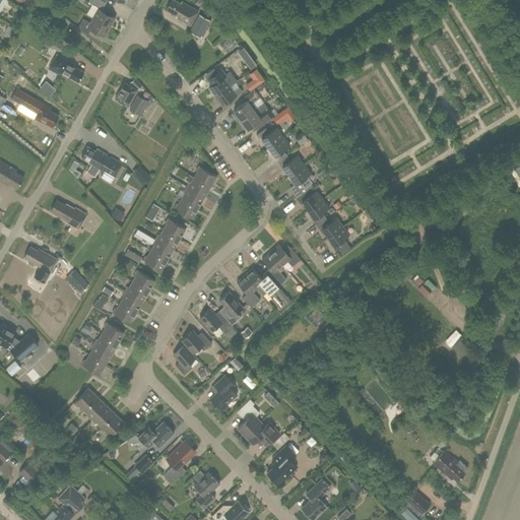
[(99,7),(92,17),(110,26),(115,17),(101,9),(105,2),(102,0),(89,0),(88,2),(99,7)]
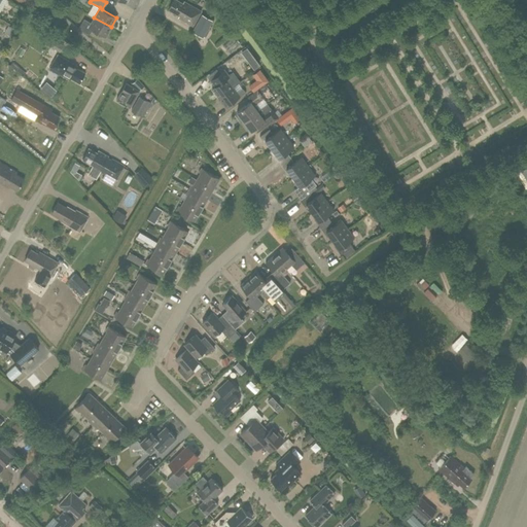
[(184,1),(182,3),(177,0),(173,0),(168,9),(179,15),(178,16),(192,26),(201,10),(184,1)]
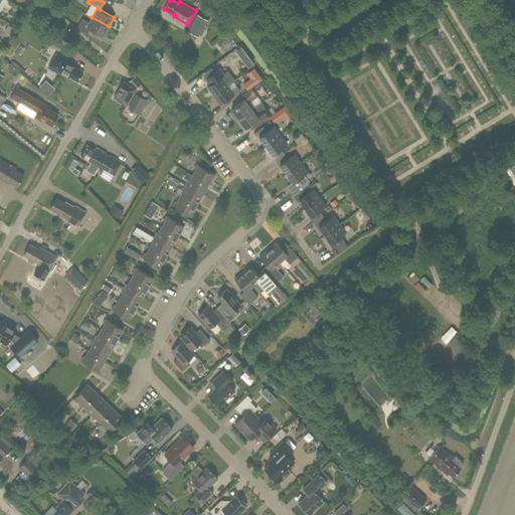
[(204,3),(199,0),(196,0),(195,4),(200,9),(204,3)]
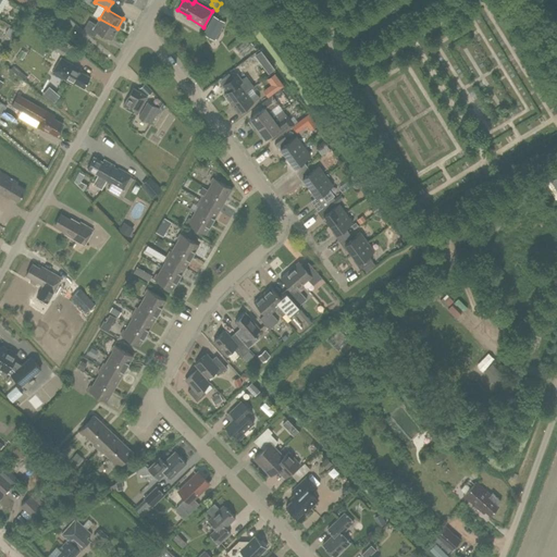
[(224,21),(213,14),(202,33),(214,39),(224,21)]
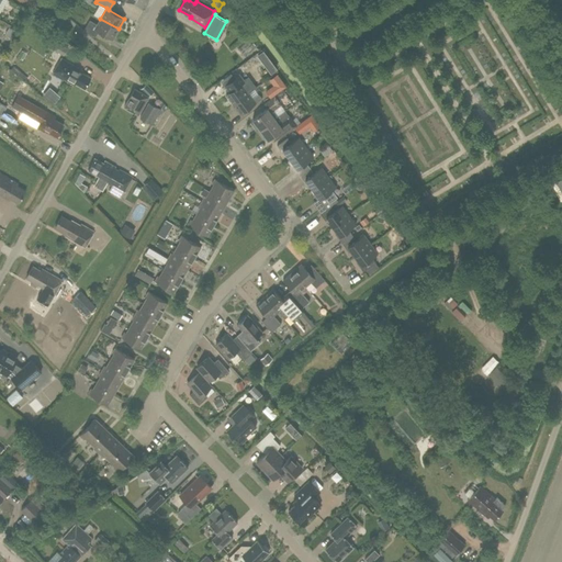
[(119,29),(100,19),(97,24),(89,20),(83,30),(96,36),(98,31),(113,40),(119,29)]
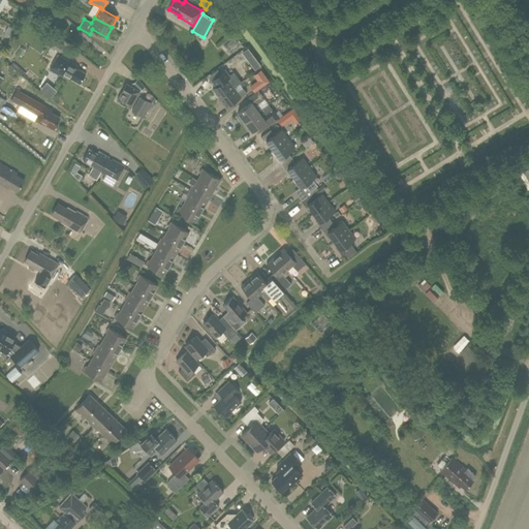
[(9,43),(17,30),(9,26),(1,39),(9,43)]
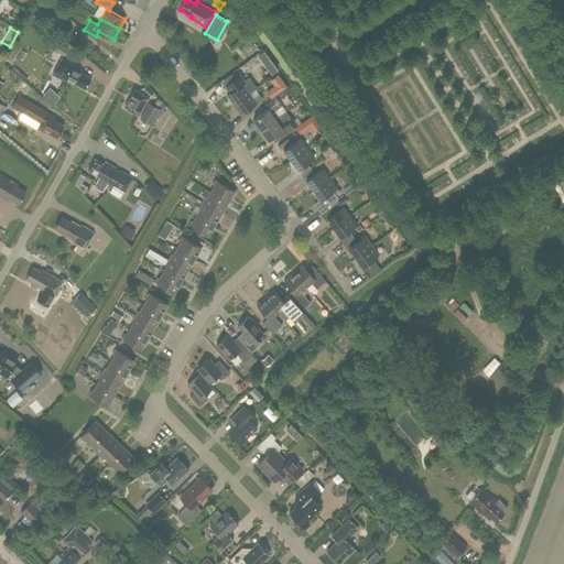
[(63,55),(67,47),(53,40),(49,46),(63,55)]
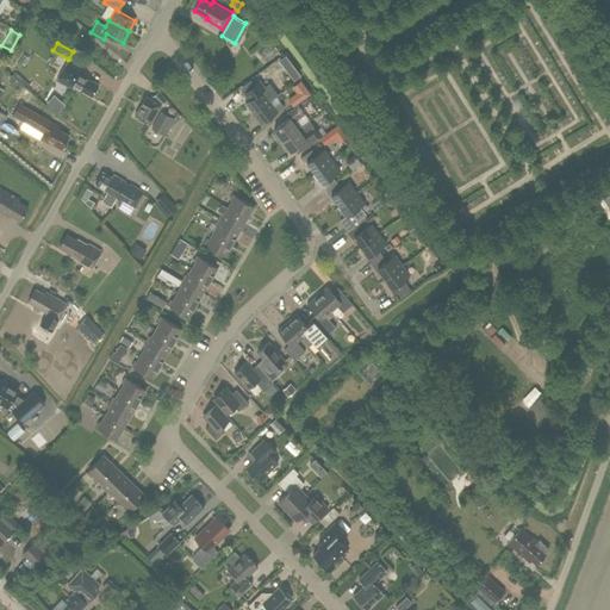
[(290,62),(286,56),(280,61),(284,66),(290,62)]
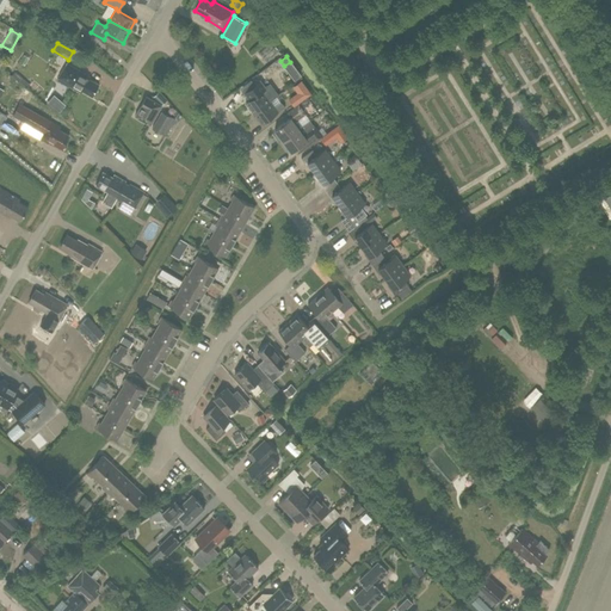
[(80,88),(92,96),(98,84),(88,79),(90,76),(67,62),(57,80),(68,86),(69,85),(79,91),(80,88)]
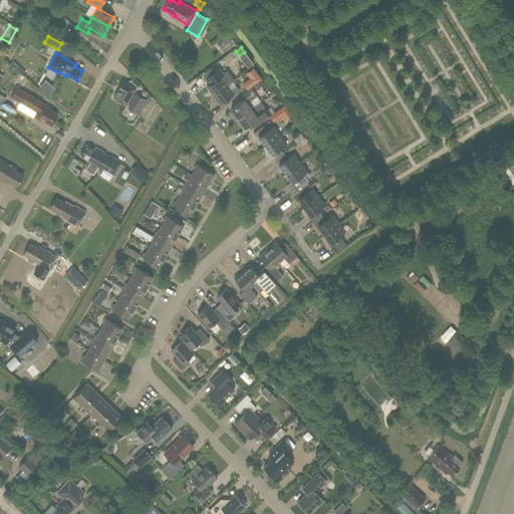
[(253,63),(249,58),(248,59),(244,62),(248,66),(252,63),(253,63)]
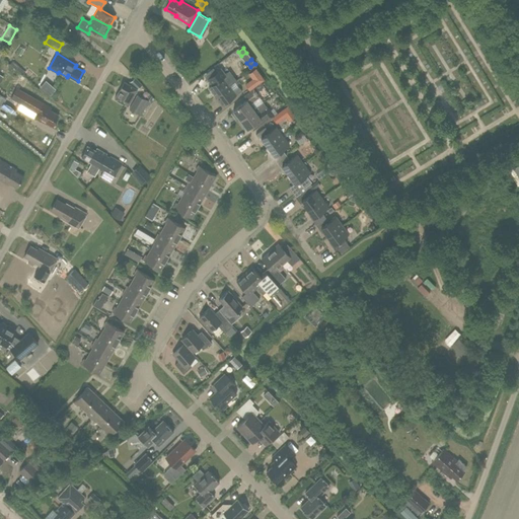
[(209,87),(215,96),(229,86),(225,80),(231,76),(228,72),(234,68),(230,63),(217,73),(221,78),(209,87)]
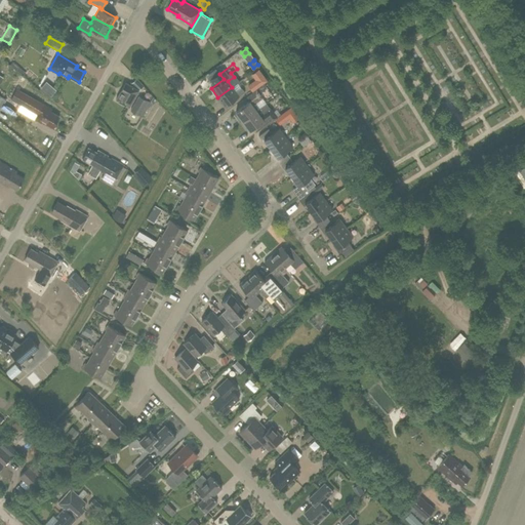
[(258,69),(252,74),(256,79),(248,85),(252,90),(267,80),(258,69)]
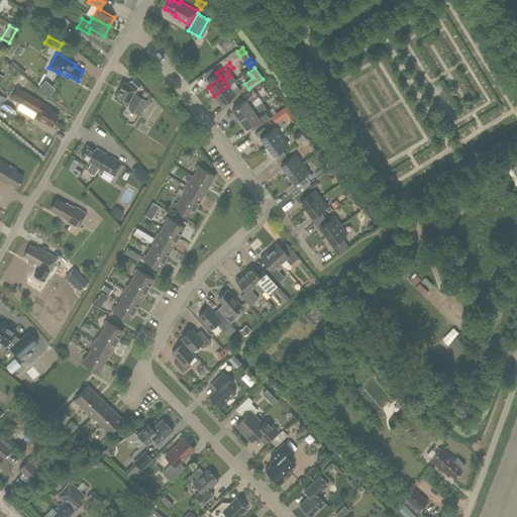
[(114,98),(127,105),(136,89),(123,81),(114,98)]
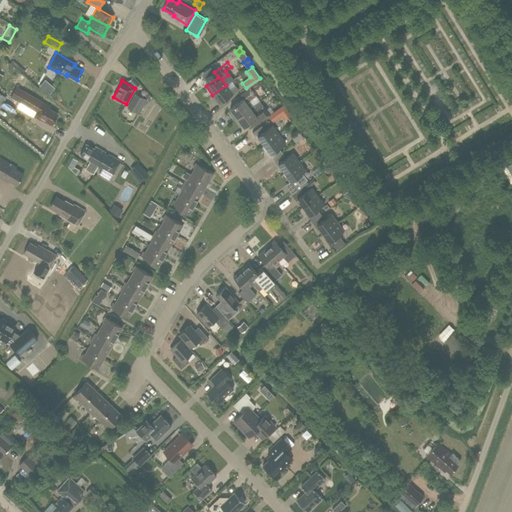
[(226,85),(212,95),(219,104),(238,89),(236,86),(230,90),(226,85)]
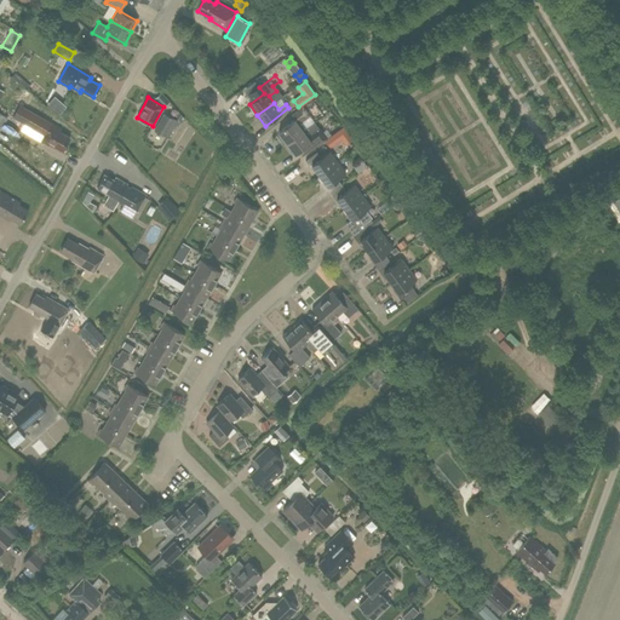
[(50,143),(62,150),(70,137),(59,131),(62,128),(19,105),(13,116),(26,124),(45,135),(41,141),(49,144),(50,143)]
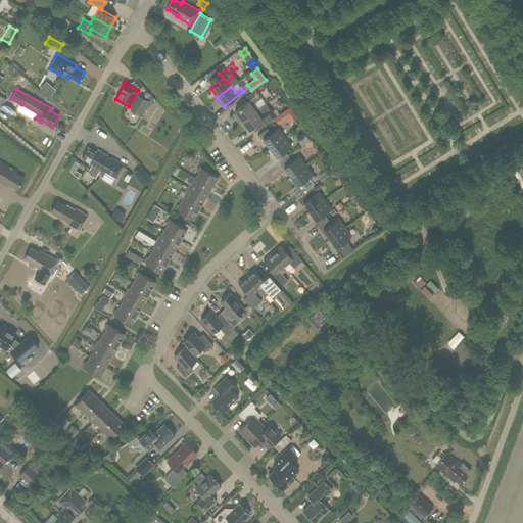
[(242,121),(255,110),(251,104),(262,97),(255,89),(245,96),(248,100),(235,110),(242,121)]
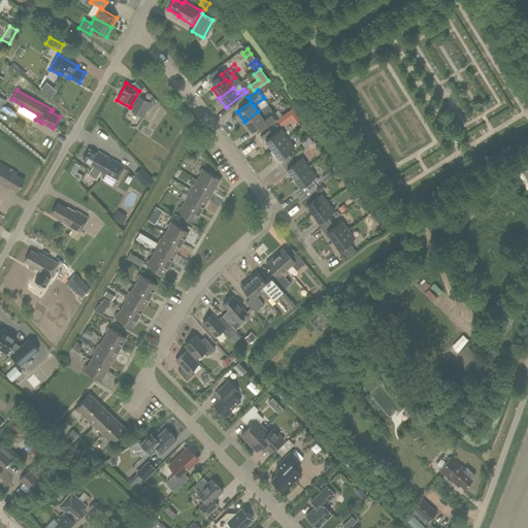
[(142,117),(151,102),(139,95),(131,110),(142,117)]
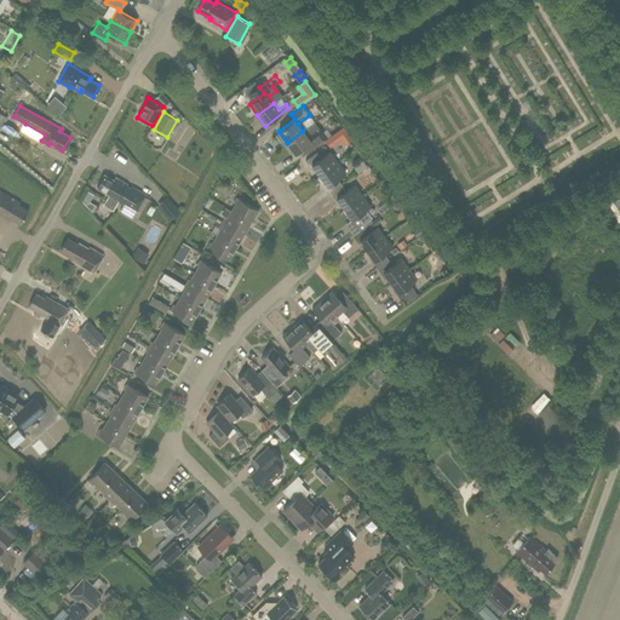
[(308,153),(327,138),(315,121),(303,131),(287,143),(296,154),(304,148),(308,153)]
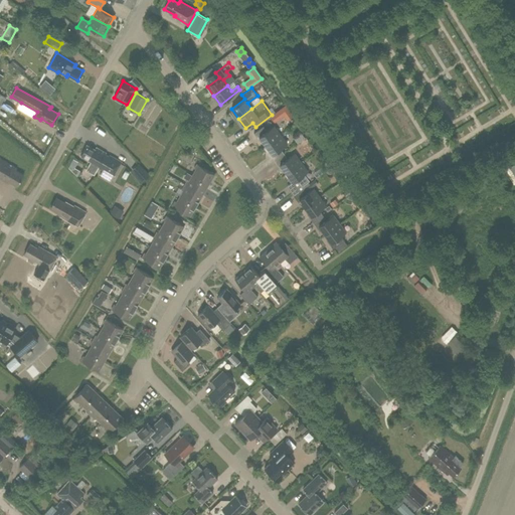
[(286,106),(273,115),(278,121),(290,111),(286,106)]
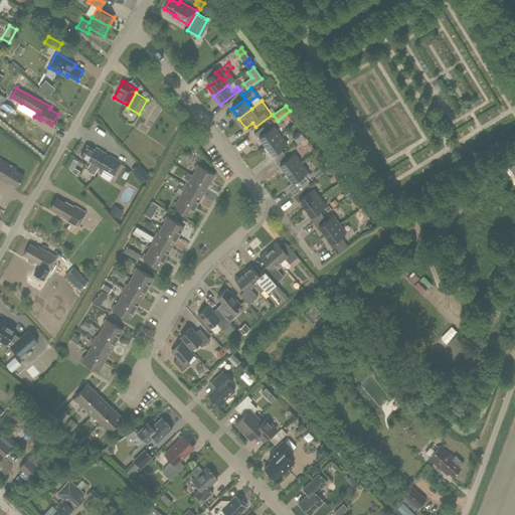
[(260,137),(266,146),(281,135),(274,126),(267,131),(264,126),(253,133),(258,139),(260,137)]
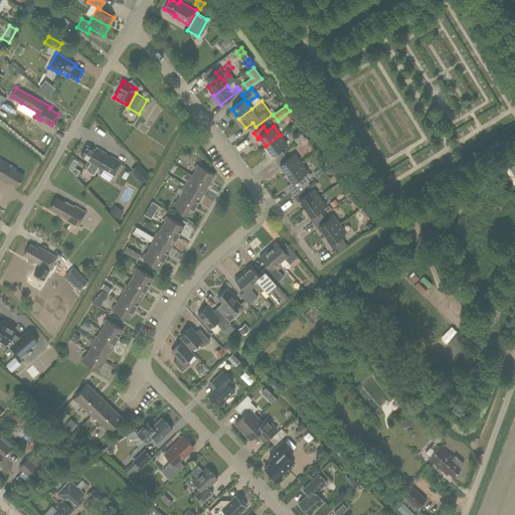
[(294,138),(298,143),(305,138),(301,132),(294,138)]
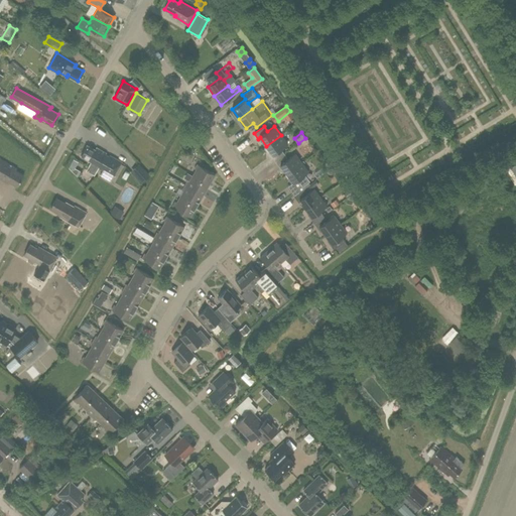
[(288,143),(281,135),(266,146),(272,154),(271,155),(275,161),(284,153),(281,149),(288,143)]
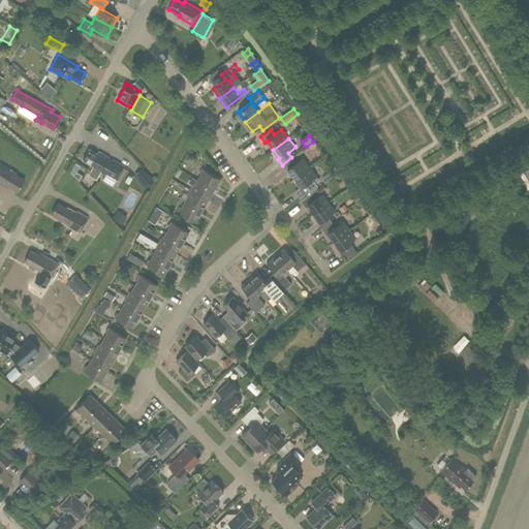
[(88,175),(97,179),(101,172),(116,181),(124,166),(99,151),(97,154),(89,149),(83,160),(93,166),(88,175)]
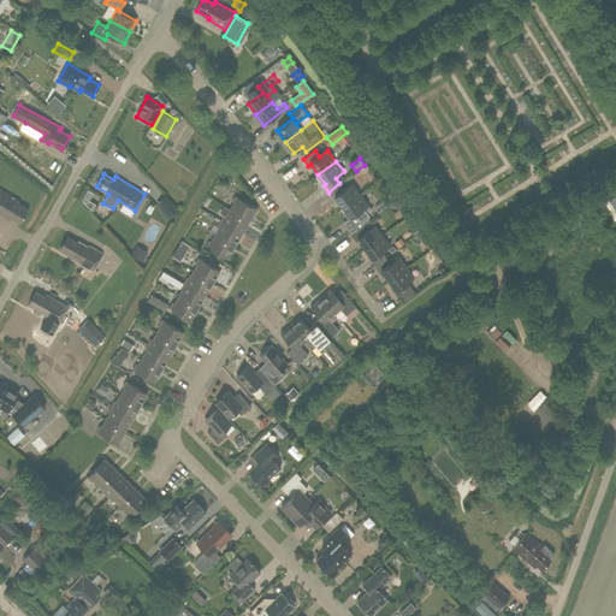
[(170,218),(181,208),(158,183),(147,194),(170,218)]
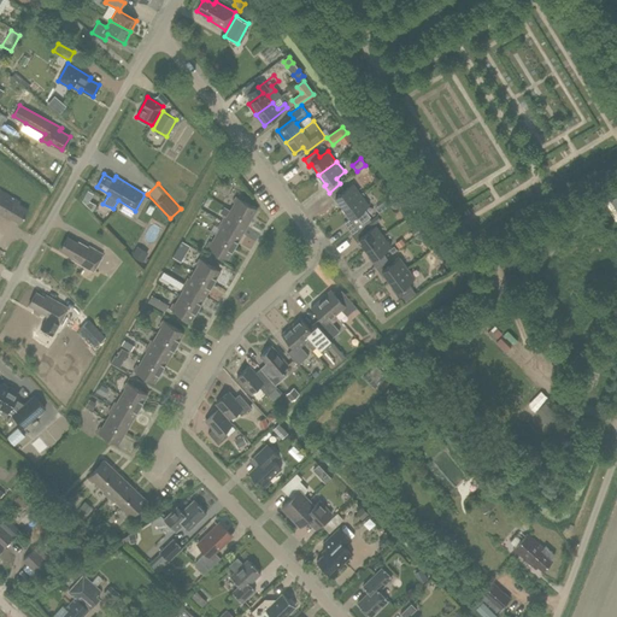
[(342,207),(360,194),(353,183),(345,189),(340,183),(329,193),(334,199),(335,198),(342,207)]
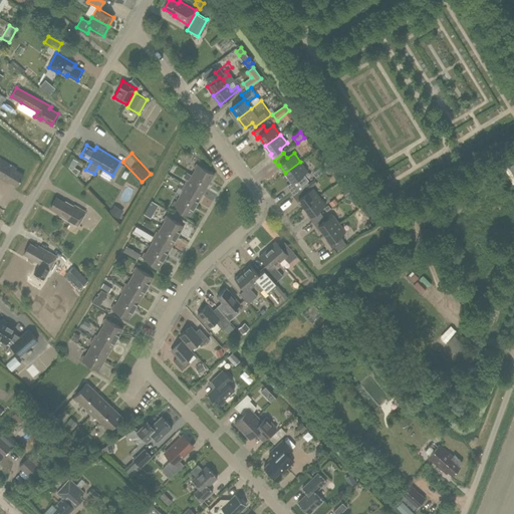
[(16,168),(8,163),(0,158),(0,177),(6,181),(7,180),(17,185),(23,175),(15,170),(16,168)]
